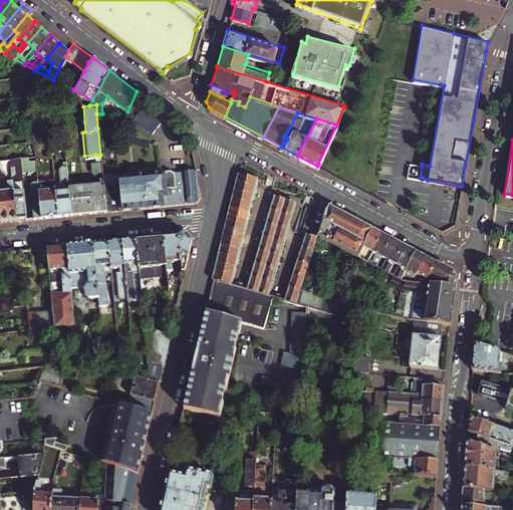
[(34,154),(19,156),(21,170),(36,169),(34,154)]
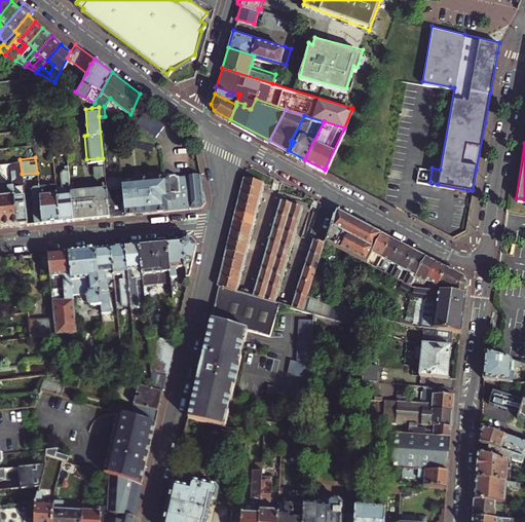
[(103,158),(98,158),(99,161),(92,162),(94,174),(105,172),(103,158)]
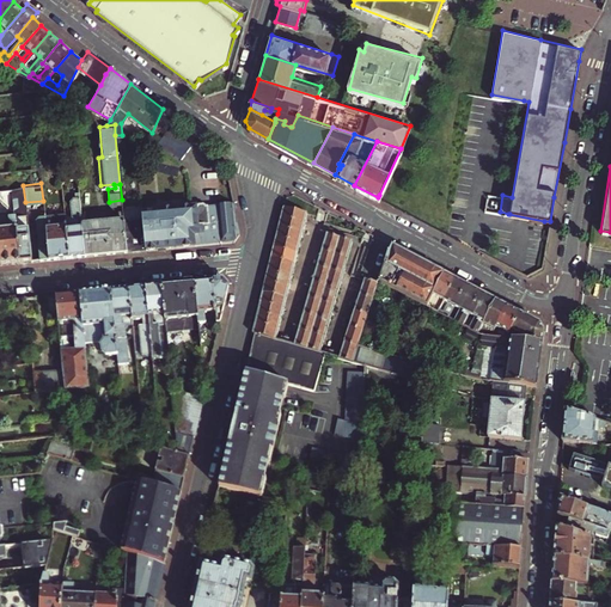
[(14,214),(0,215),(0,261),(31,258),(25,202),(23,185),(12,186),(14,214)]
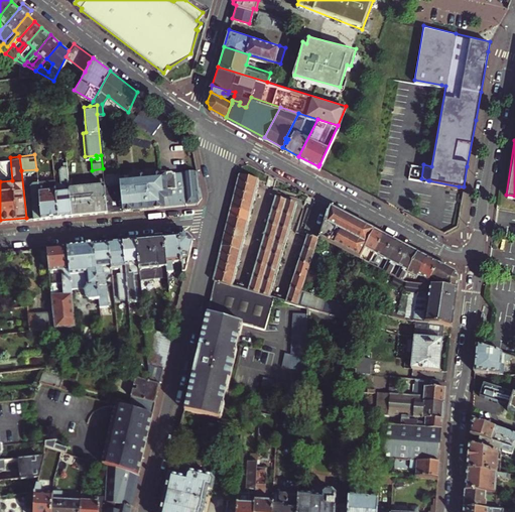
[(59,180),(53,181),(56,215),(72,213),(69,186),(66,159),(62,159),(62,164),(60,164),(58,167),(59,180)]
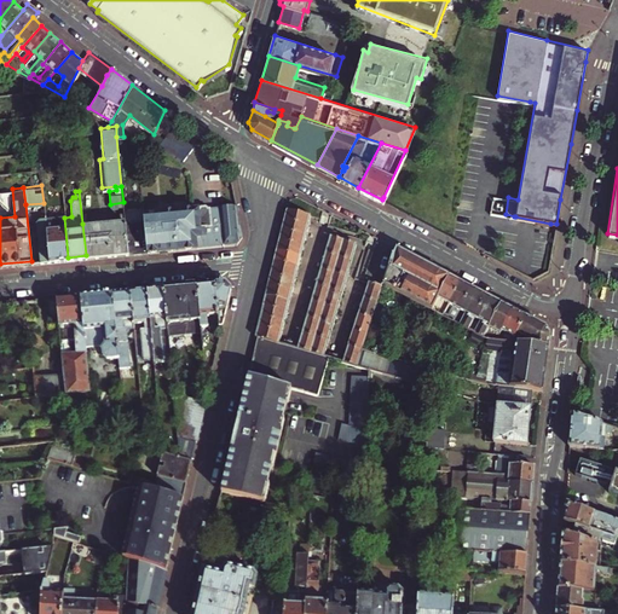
[(145,210),(144,210),(146,249),(195,244),(194,233),(212,231),(209,204),(206,204),(204,202),(200,203),(197,206),(157,209),(156,207),(146,208),(145,210)]
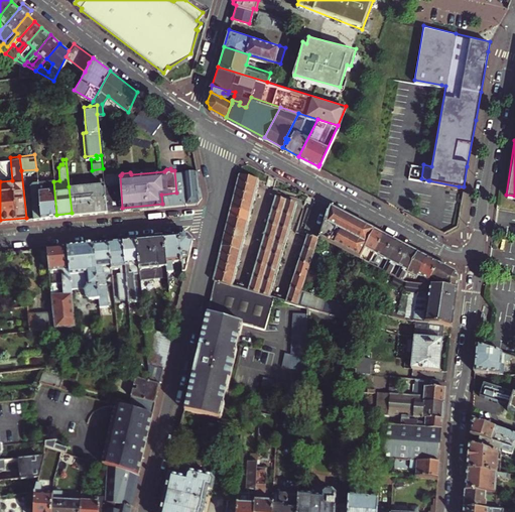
[(239,171),(236,180),(256,185),(258,176),(239,171)]
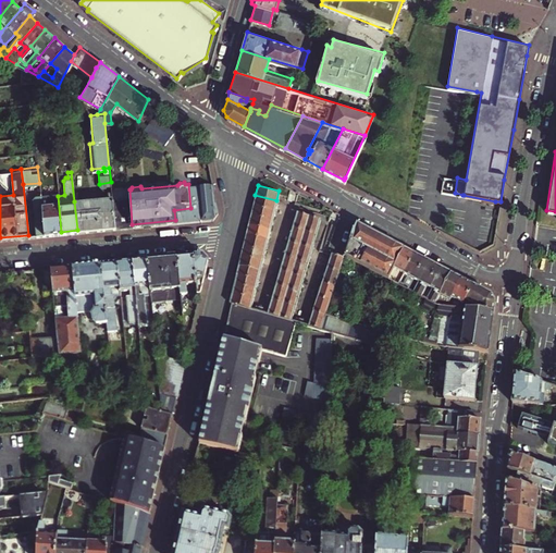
[(112,192),(112,197),(114,226),(132,224),(130,189),(112,192)]
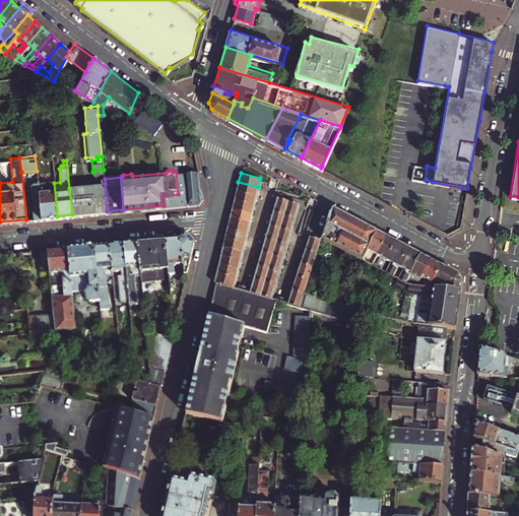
[(29,186),(33,218),(57,216),(54,183),(54,180),(33,182),(29,186)]
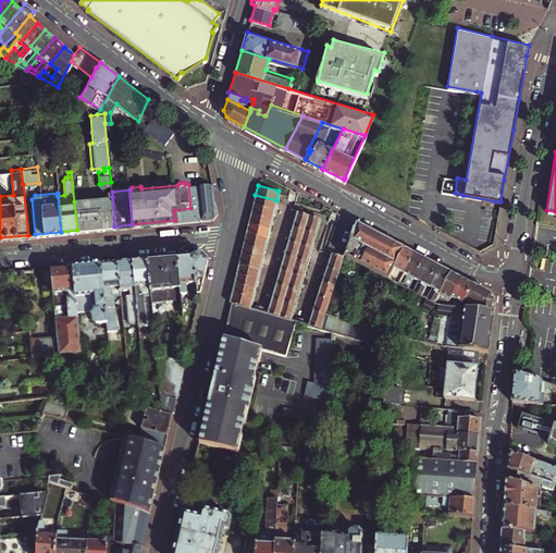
[(255,195),(252,205),(274,210),(276,200),(255,195)]
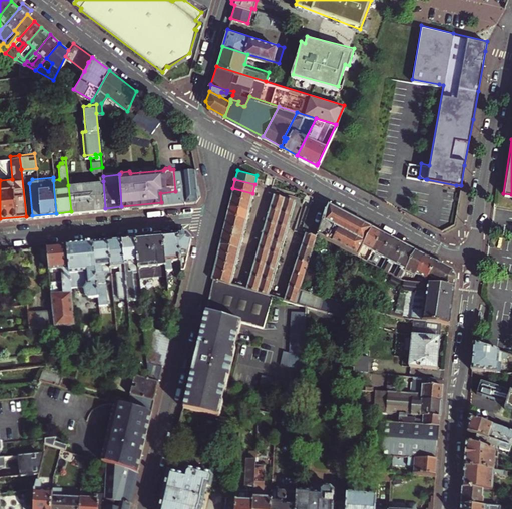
[(103,181),(76,184),(79,211),(105,208),(103,181)]
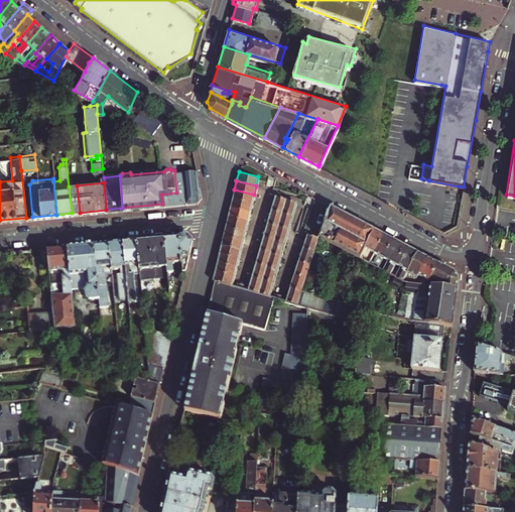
[(182,184),(184,202),(197,201),(202,196),(200,182),(182,184)]
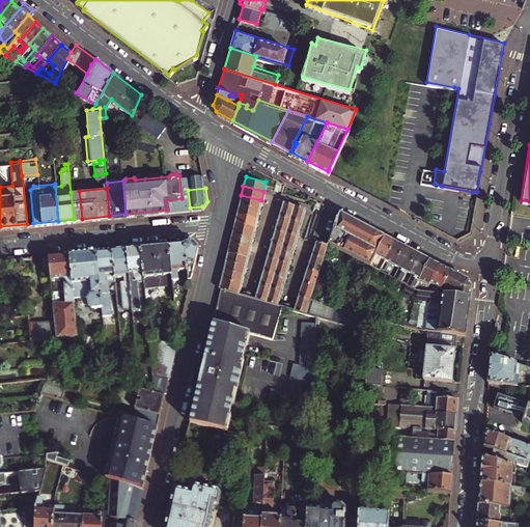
[(79,191),(71,192),(74,219),(82,219),(79,191)]
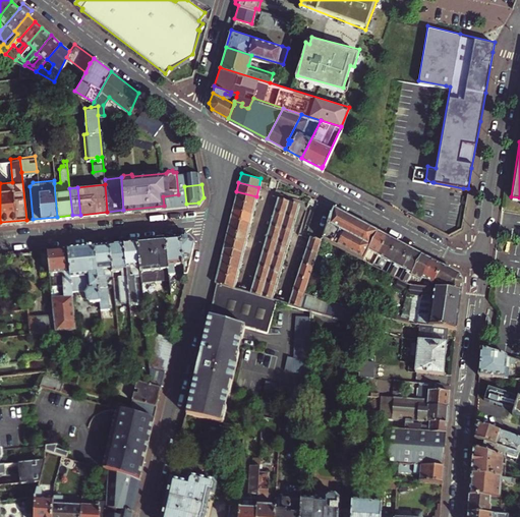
[(236,191),(234,199),(254,205),(256,196),(236,191)]
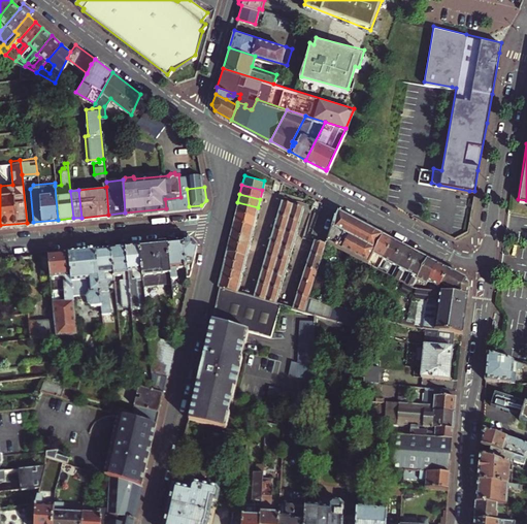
[(281,199),(277,213),(288,216),(292,202),(281,199)]
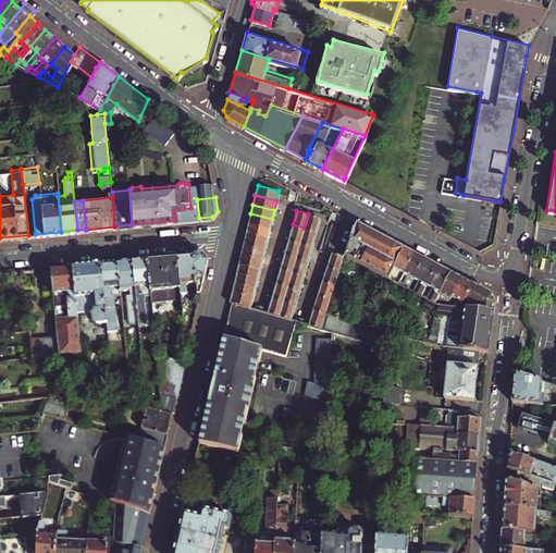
[(250,213),(248,223),(270,229),(272,219),(250,213)]
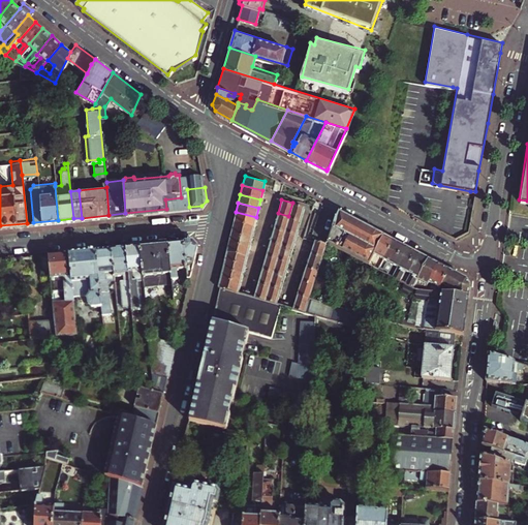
[(292,203),(288,216),(299,219),(304,205),(292,203)]
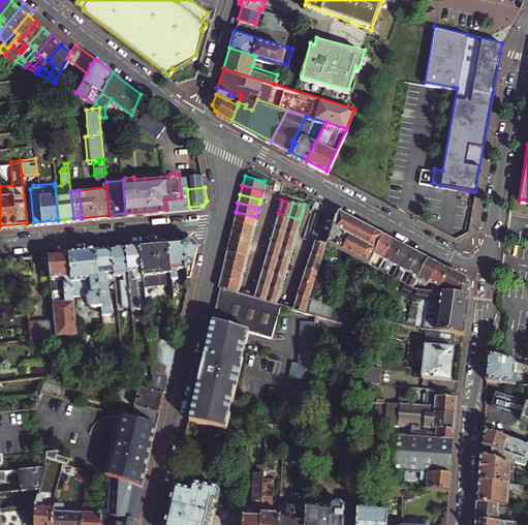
[(373,252),(383,233),(337,209),(335,213),(327,240),(368,261),(369,259),(373,252)]
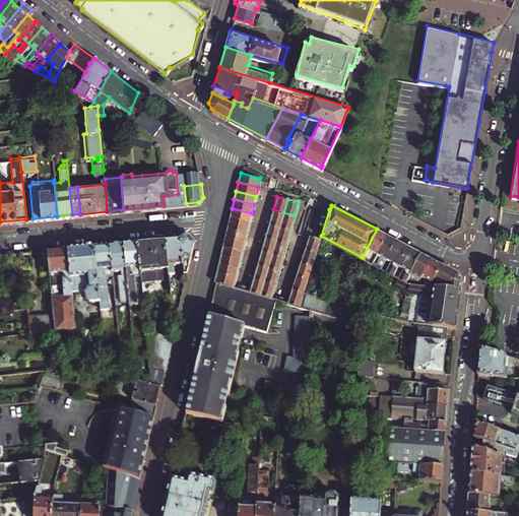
[(232,208),(230,217),(250,222),(252,213),(232,208)]
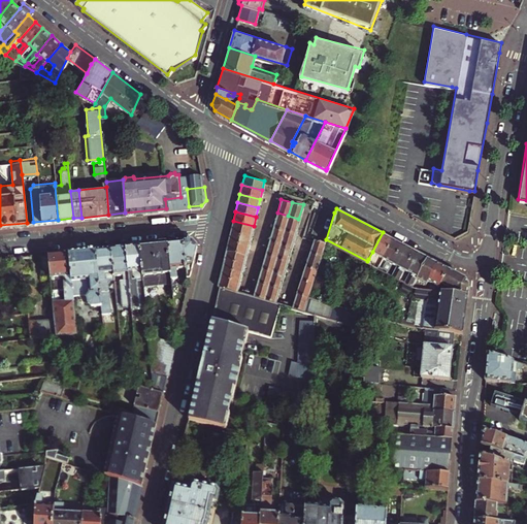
[(277,213),(273,226),(285,229),(288,216),(277,213)]
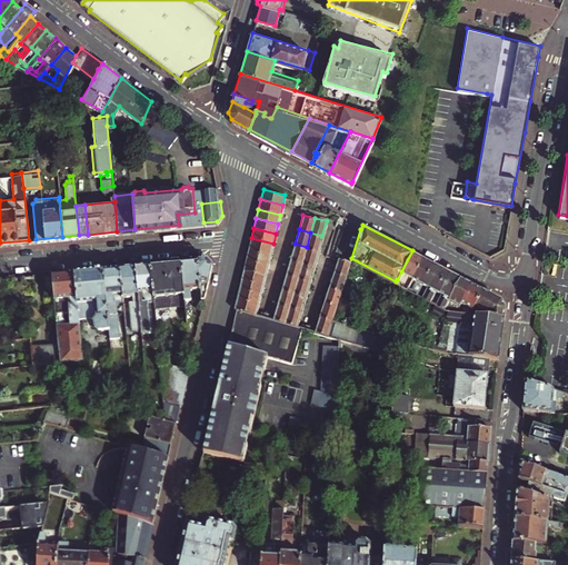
[(310,233),(307,247),(317,250),(321,236),(310,233)]
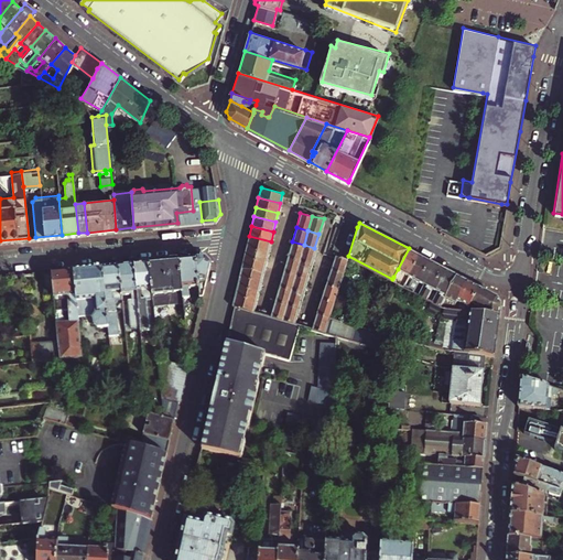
[(249,236),(246,247),(268,252),(271,241),(249,236)]
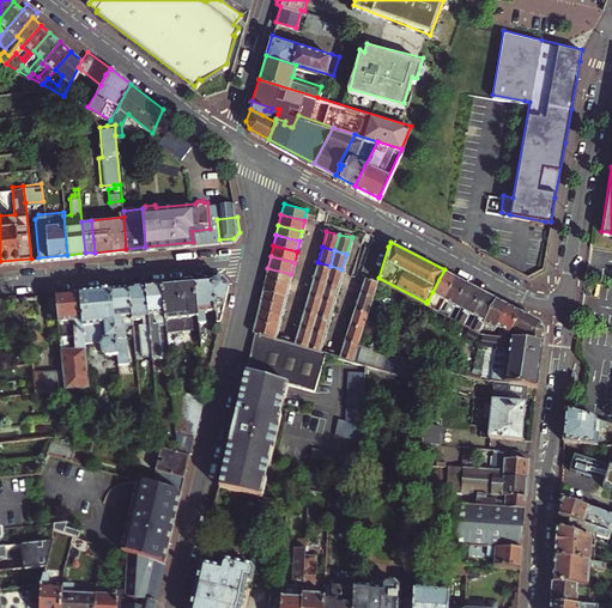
[(317,262),(313,278),(326,281),(331,266),(317,262)]
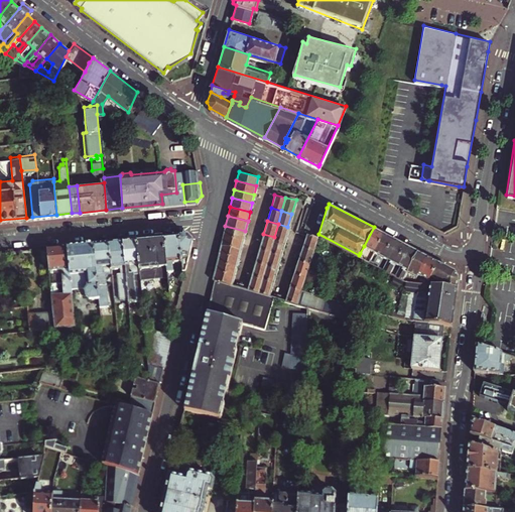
[(278,224),(274,237),(284,240),(287,227),(278,224)]
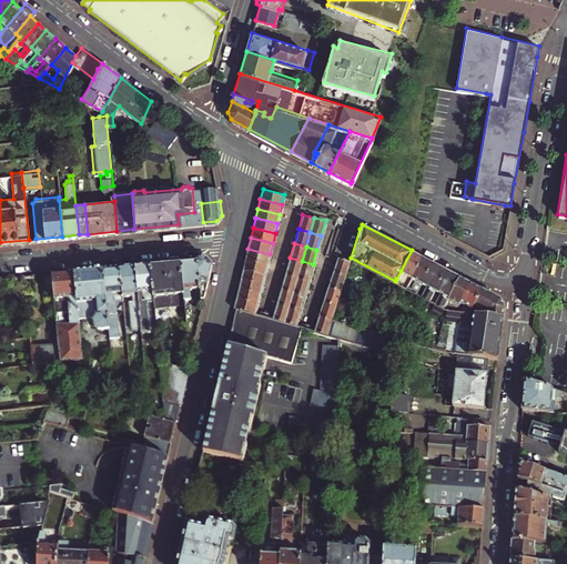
[(247,249),(245,258),(267,263),(270,254),(247,249)]
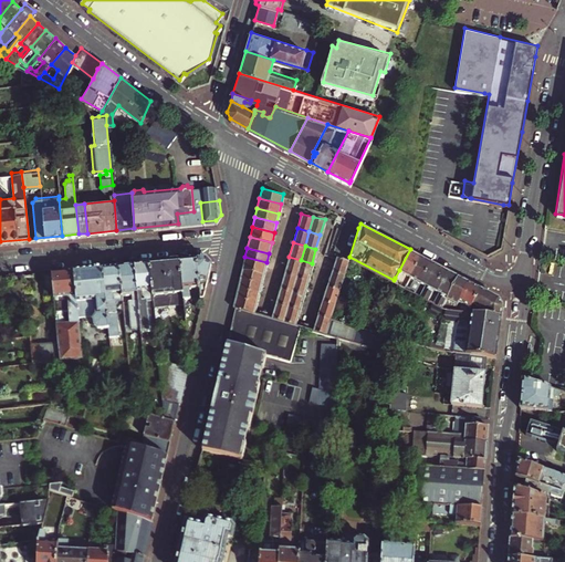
[(409,276),(420,255),(410,249),(399,270),(403,272),(398,280),(395,278),(394,280),(404,285),(405,283),(409,276)]
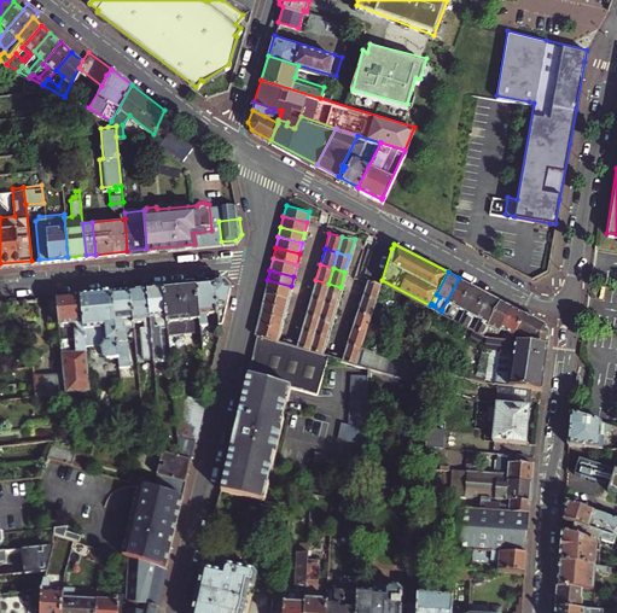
[(376,298),(382,280),(367,278),(362,293),(376,298)]
